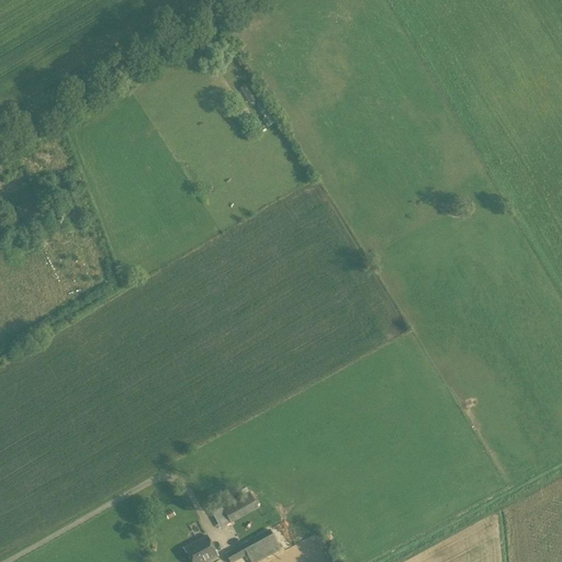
[(240,88),(250,104),(262,97),(253,81),(240,88)]
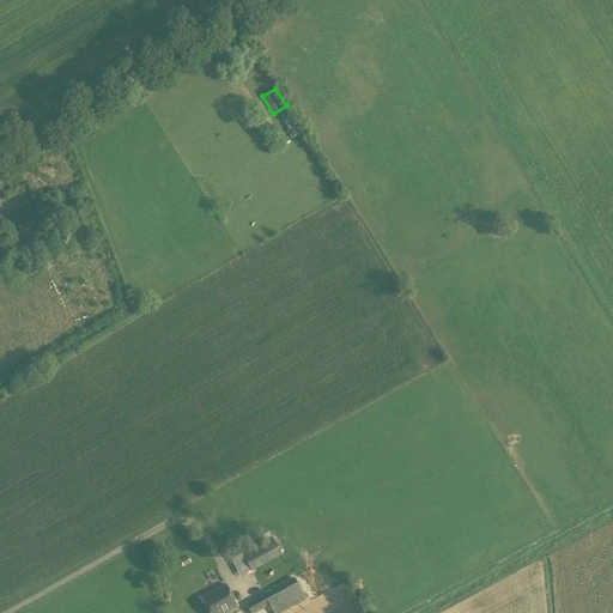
[(252,571),(281,556),(272,536),(230,559),(235,568),(246,562),(252,571)]
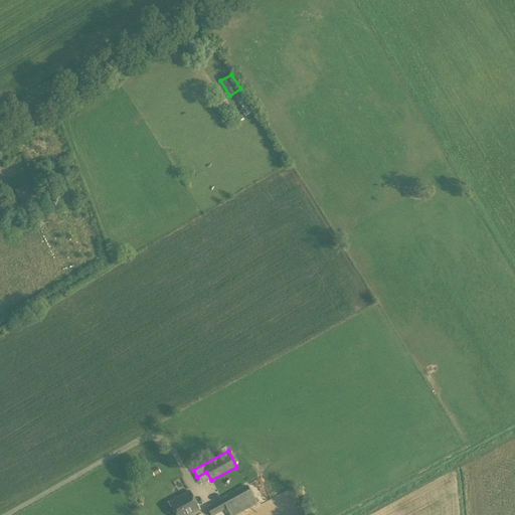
[(228,514),(236,514),(256,504),(246,485),(205,507),(209,514),(215,514),(226,509),(228,514)]
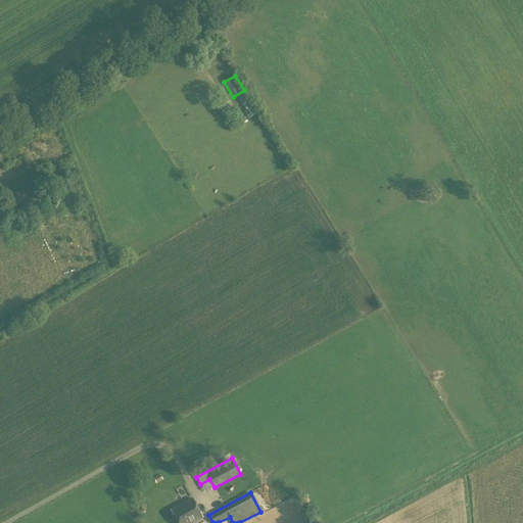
[(171,511),(177,522),(193,522),(202,518),(192,498),(171,511)]
